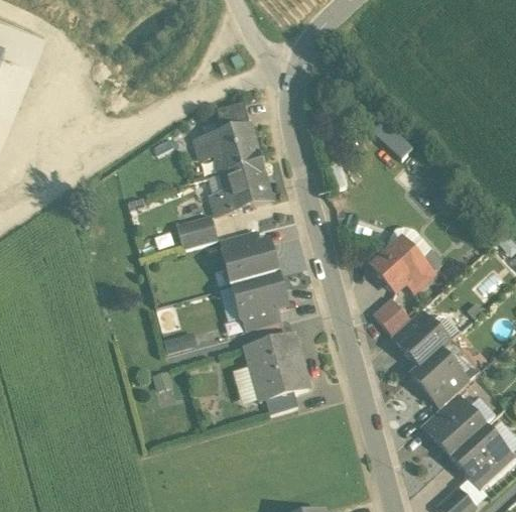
[(238,51),(230,55),(235,65),(243,60),(238,51)]
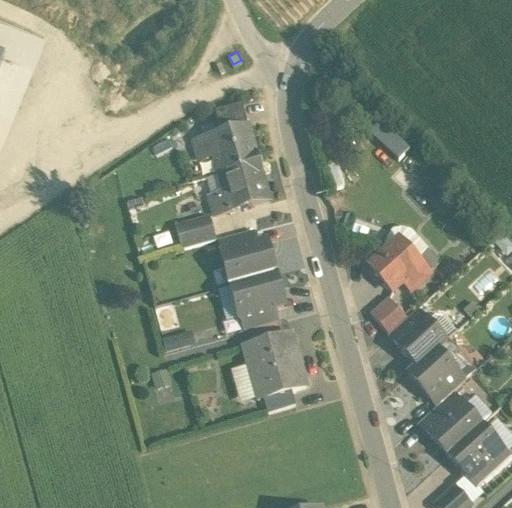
[(241,100),(213,108),(220,130),(247,123),(241,100)]
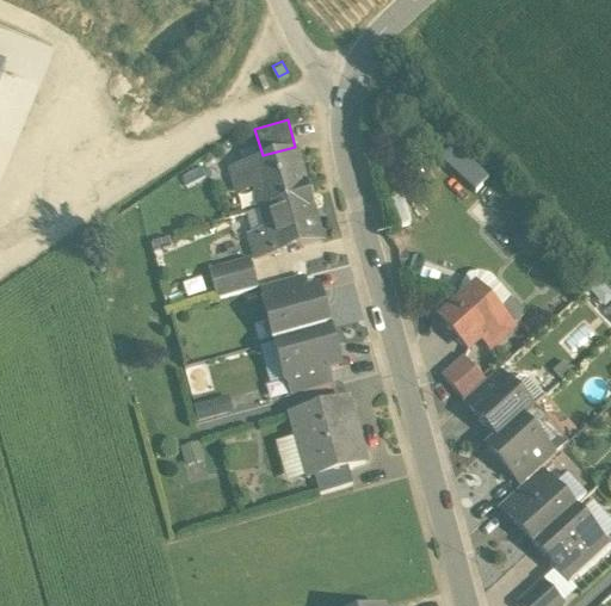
[(474,183),(485,171),(457,146),(446,158),(474,183)]
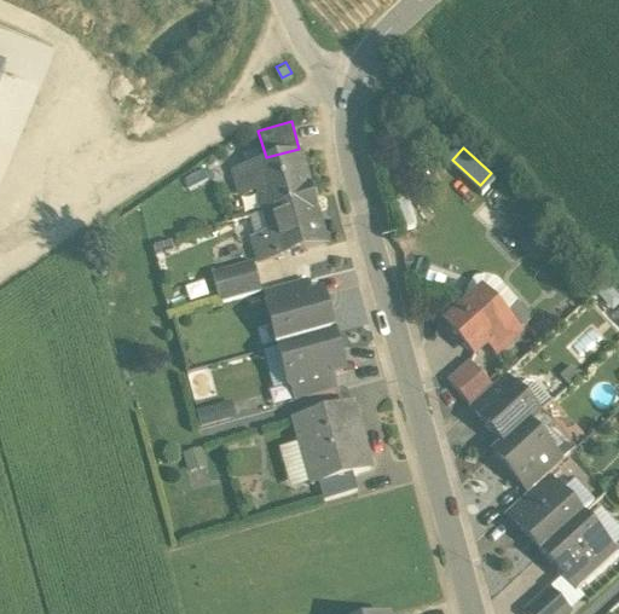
[(266,157),(235,166),(241,189),(259,184),(265,207),(311,193),(299,149),(266,157)]
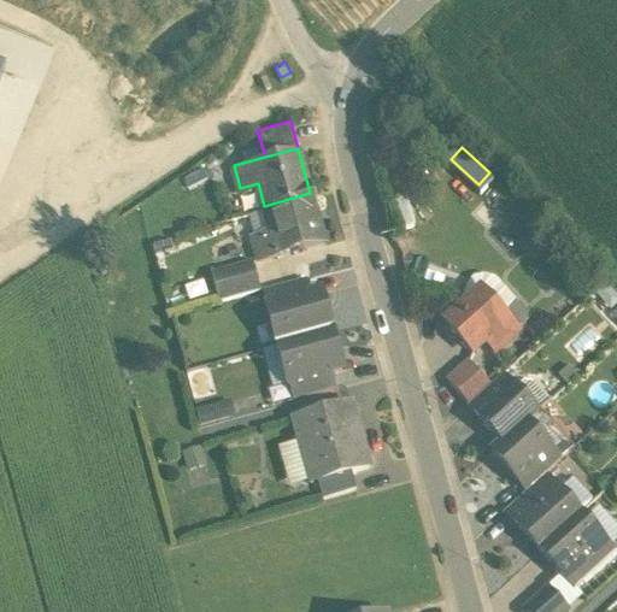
[(521,205),(506,190),(492,205),(506,219),(521,205)]
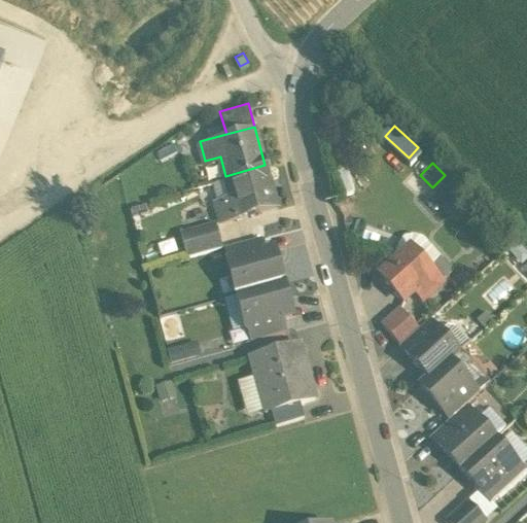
[(265,165),(225,176),(231,195),(214,199),(220,218),(276,203),(265,165)]
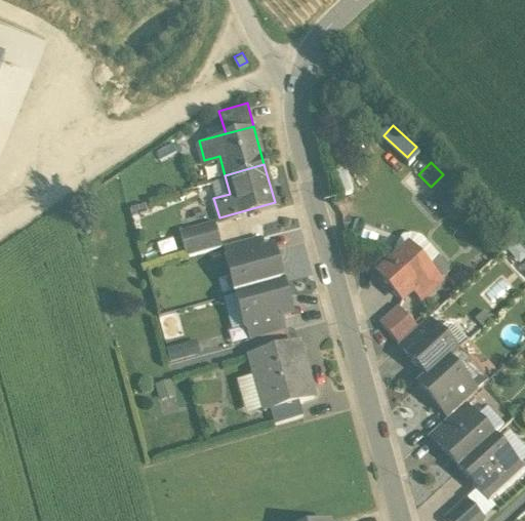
[(214,219),(179,229),(187,253),(220,243),(214,219)]
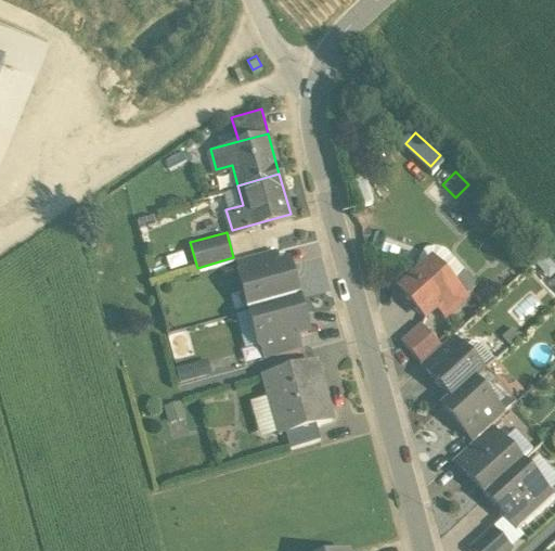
[(274,246),(236,257),(241,271),(278,261),(274,246)]
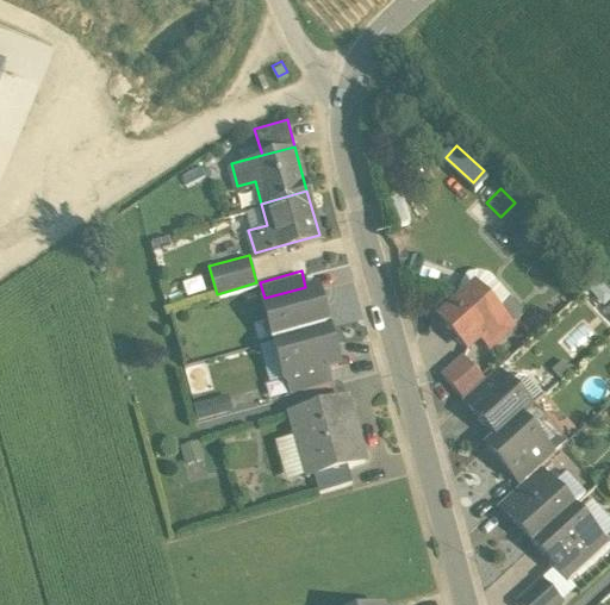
[(511,322),(474,281),(441,312),(468,342),(480,330),(490,341),(511,322)]
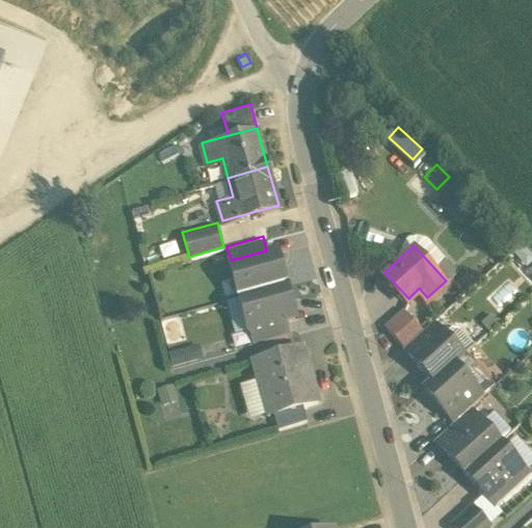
[(231,260),(230,261),(239,293),(285,281),(275,247),(266,251),(231,260)]
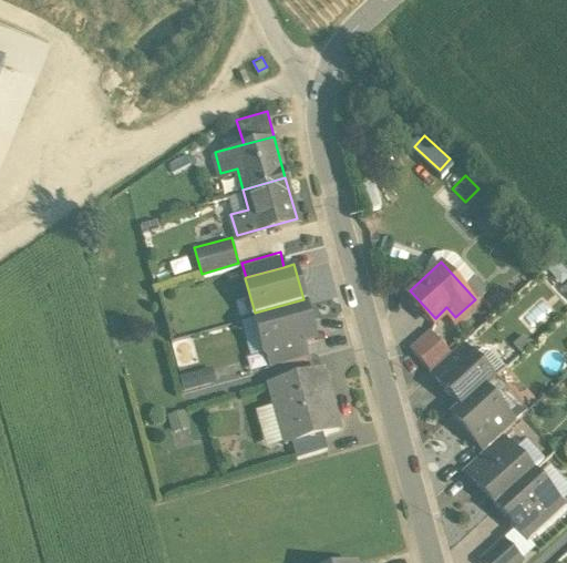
[(303,299),(255,313),(265,348),(303,337),(313,335),(303,299)]
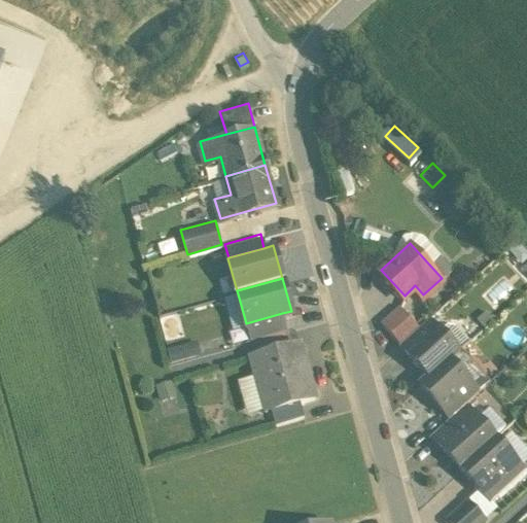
[(401,305),(383,321),(400,341),(419,323),(401,305)]
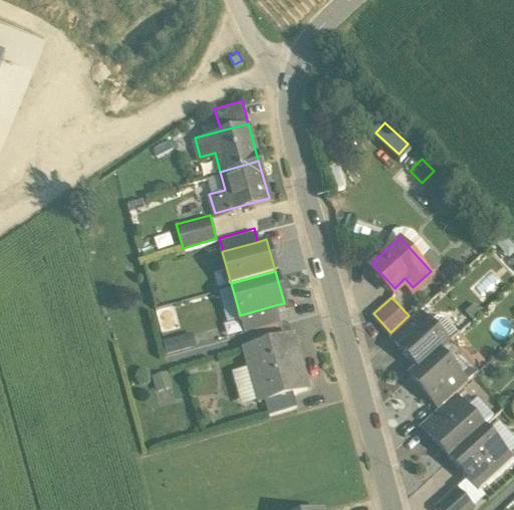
[(275,305),(240,315),(244,328),(279,319),(275,305)]
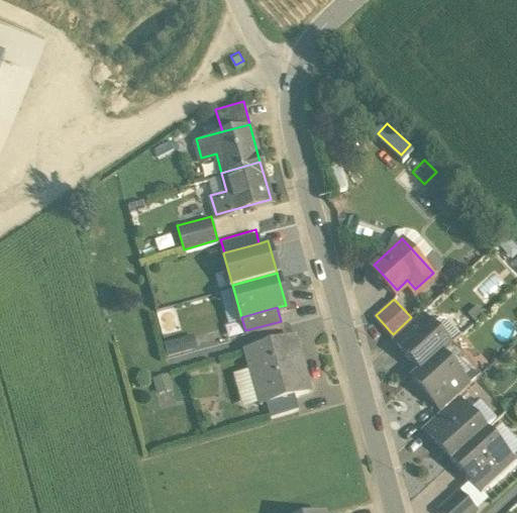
[(411,317),(393,334),(402,344),(403,345),(431,320),(421,309),(411,317)]
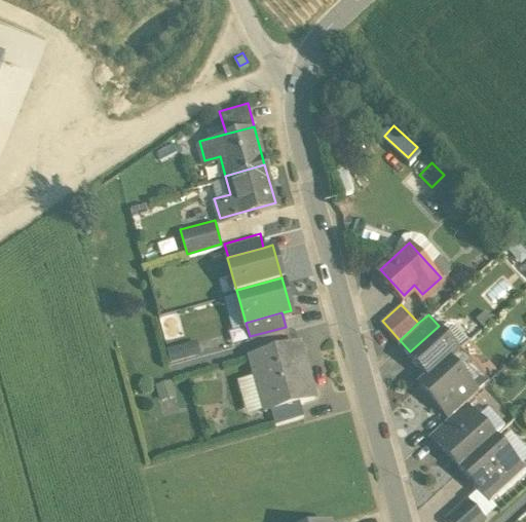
[(439,326),(410,351),(409,350),(408,351),(427,373),(449,355),(457,346),(439,326)]
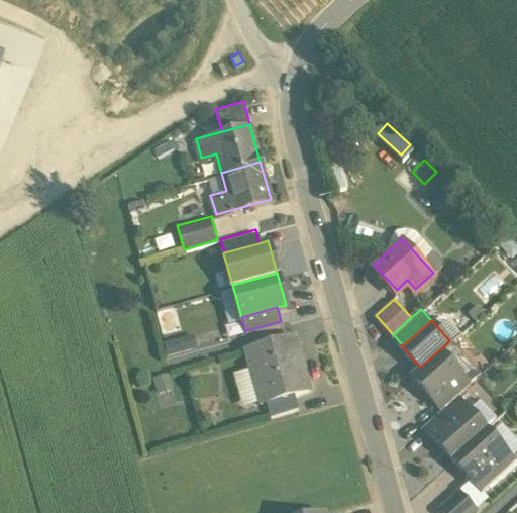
[(293,332),(244,345),(260,399),(265,398),(293,390),(308,385),(293,332)]
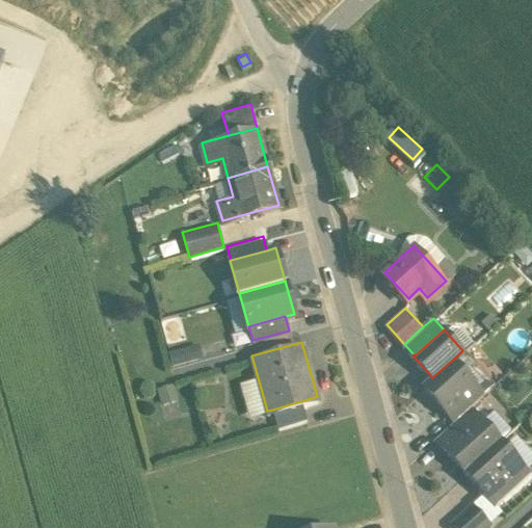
[(201,346),(167,353),(170,368),(204,361),(201,346)]
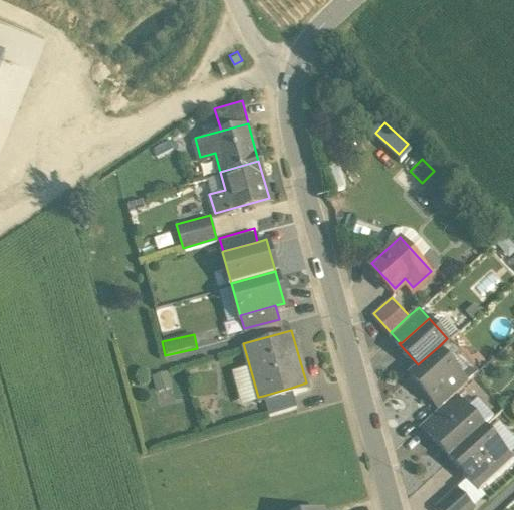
[(418,364),(410,372),(430,395),(431,395),(430,394),(458,367),(439,346),(418,364)]
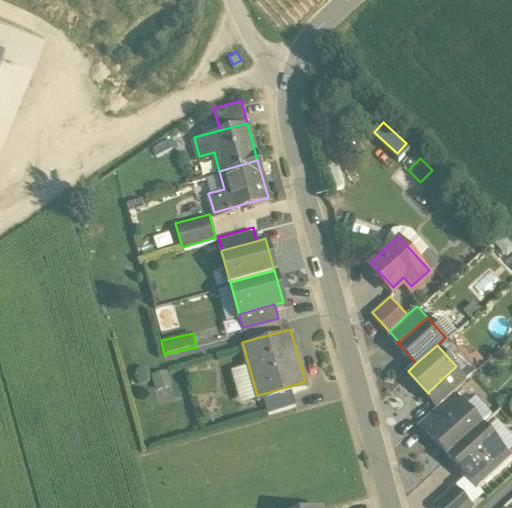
[(456,366),(428,392),(429,393),(437,401),(451,389),(465,376),(456,366)]
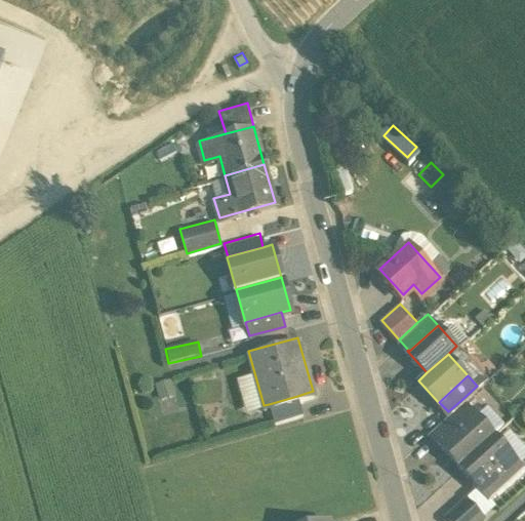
[(297,396),(269,404),(273,418),(303,410),(297,396)]
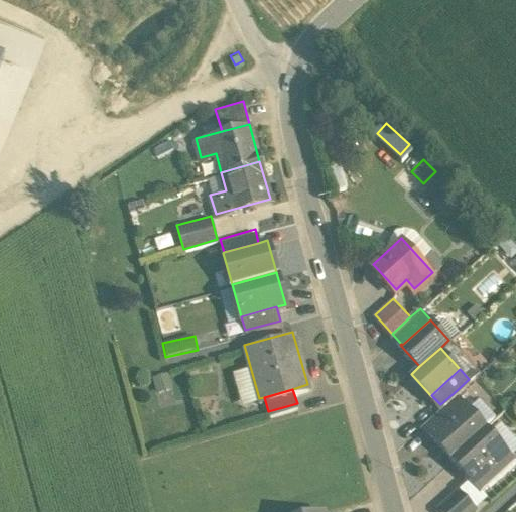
[(440,404),(422,421),(434,434),(467,404),(455,392),(440,404)]
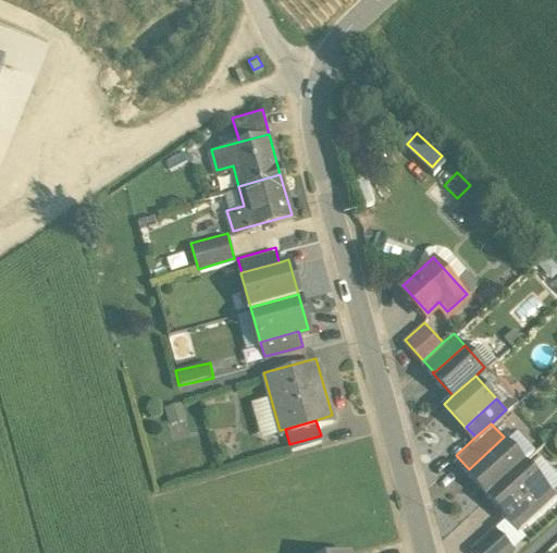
[(469,469),(468,470),(486,491),(523,458),(504,437),(469,469)]
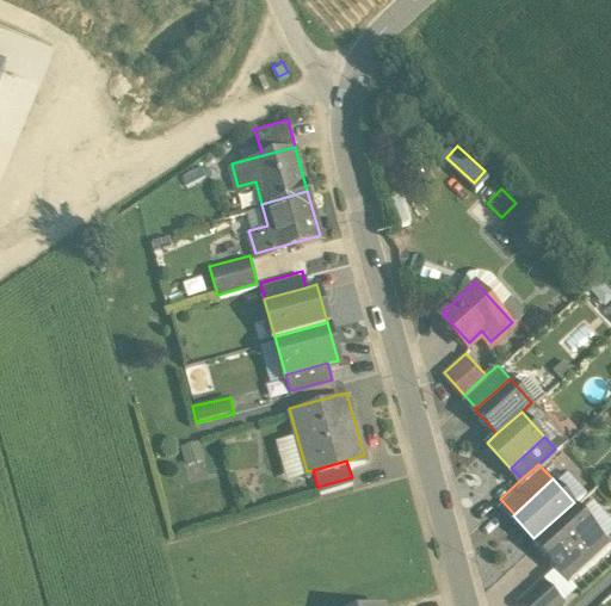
[(574,502),(534,538),(555,562),(556,561),(594,525),(574,502)]
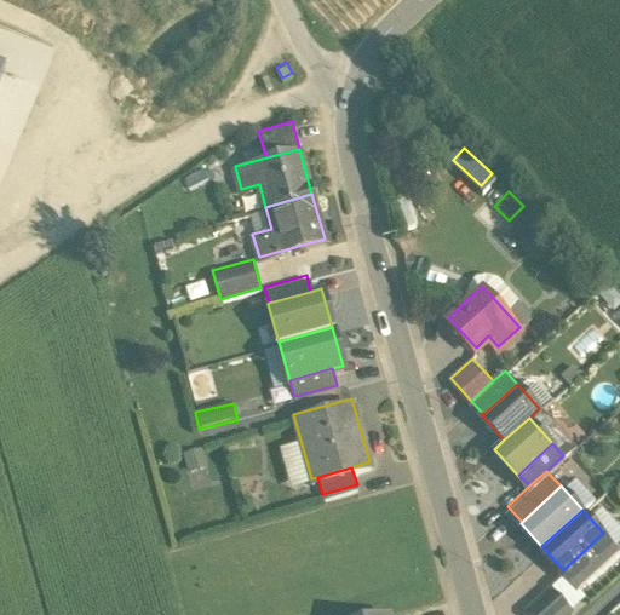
[(603,533),(564,569),(579,585),(618,549),(603,533)]
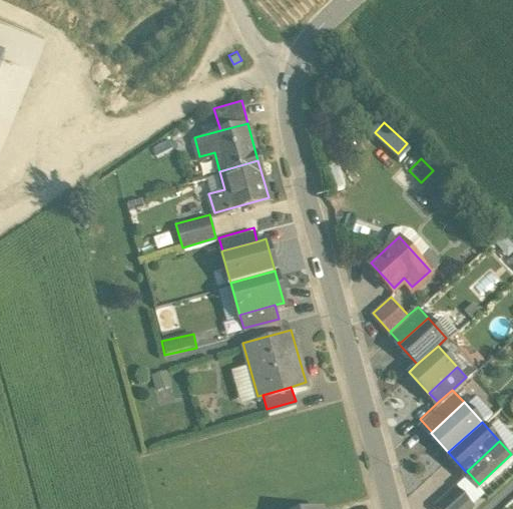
[(454,484),(436,500),(444,508),(463,508),(471,502),(454,484)]
